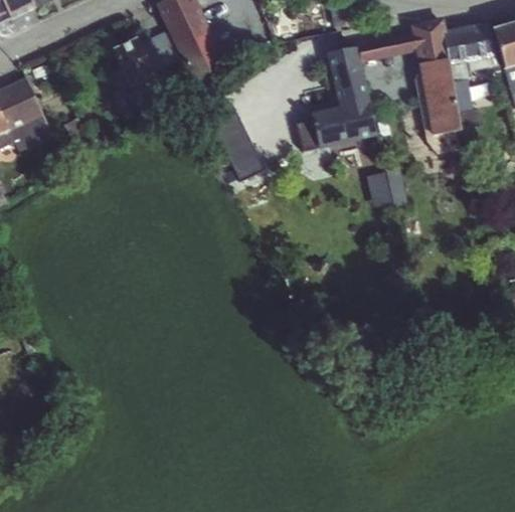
[(2,0),(11,19),(49,0),(2,0)]
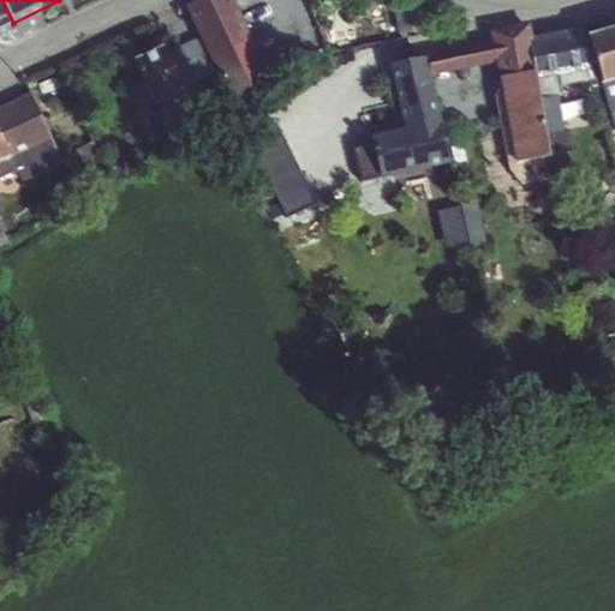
[(227,96),(269,78),(233,0),(191,0),(184,4),(227,96)]
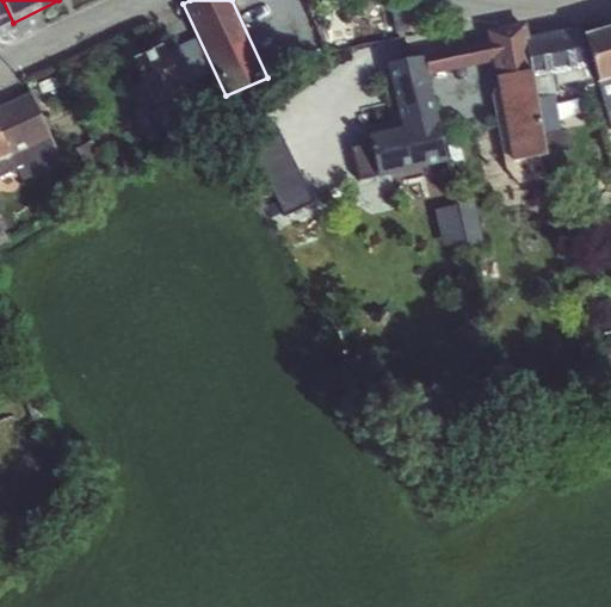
[(542,132),(528,35),(523,22),(489,29),(491,38),(494,60),(514,159),(544,153),(542,132)]
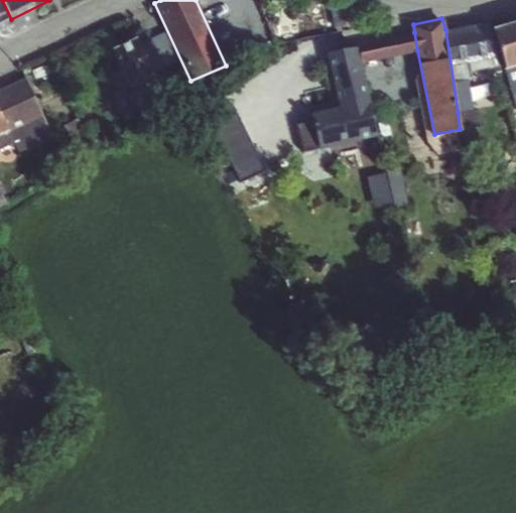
[(515,105),(515,19),(493,27),(515,105)]
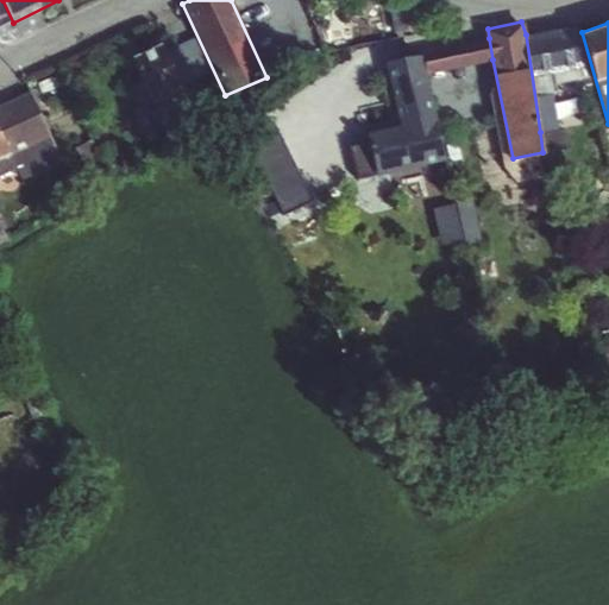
[(526,35),(540,132),(558,128),(552,93),(557,90),(557,83),(576,79),(578,86),(590,83),(575,26),(526,35)]
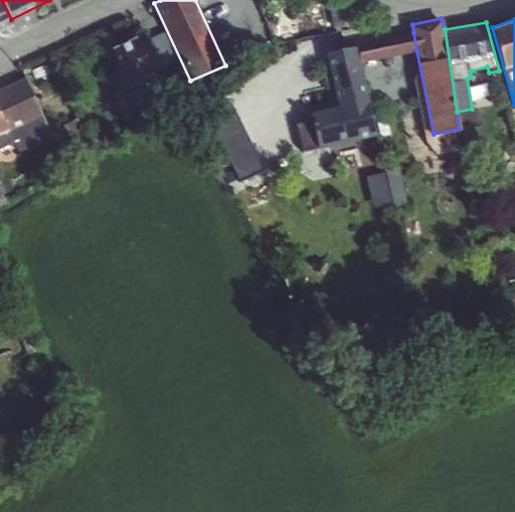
[(416,50),(413,32),(325,51),(324,53),(337,104),(313,111),(314,118),(297,123),(302,147),(328,147),(377,136),(360,62),(416,50)]
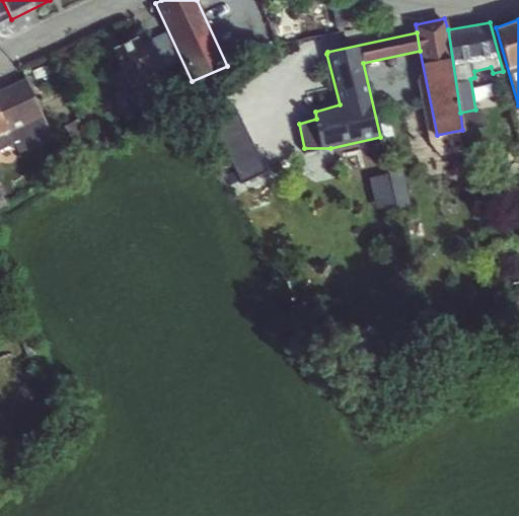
[(137,37),(110,49),(120,68),(115,71),(124,88),(128,86),(140,113),(167,99),(137,37)]
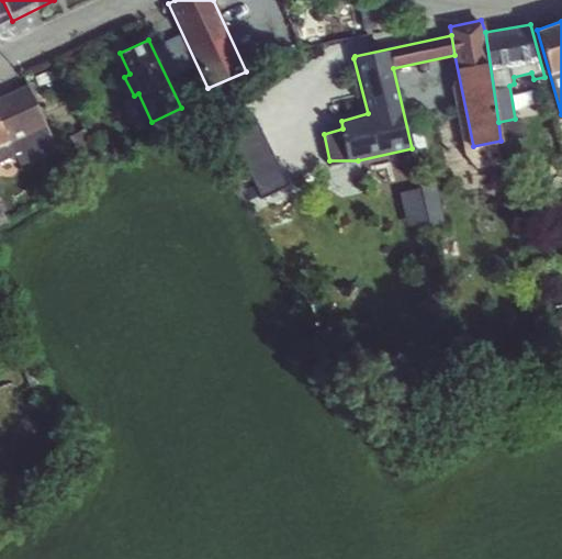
[(26,82),(0,94),(0,161),(15,155),(20,165),(57,147),(26,82)]
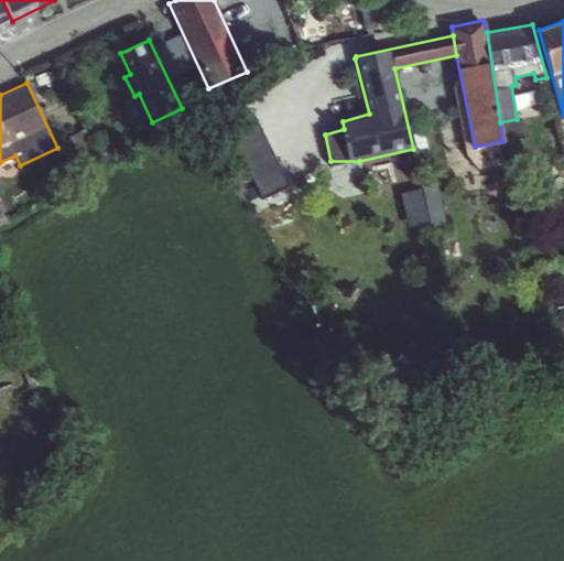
[(255,109),(230,120),(264,192),(289,181),(255,109)]
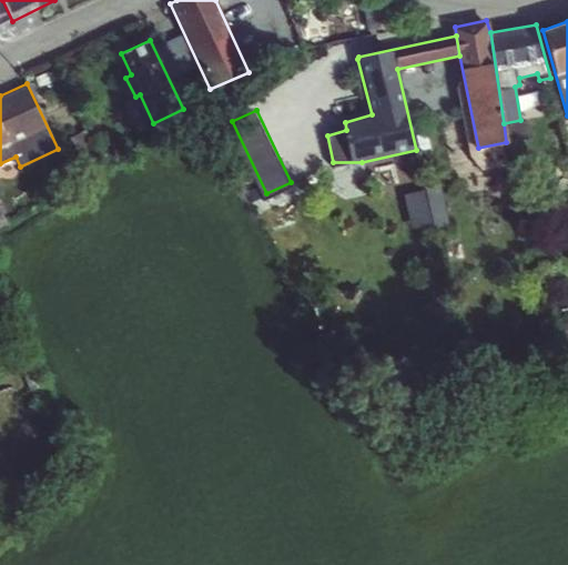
[(406,188),(414,225),(454,218),(445,180),(406,188)]
